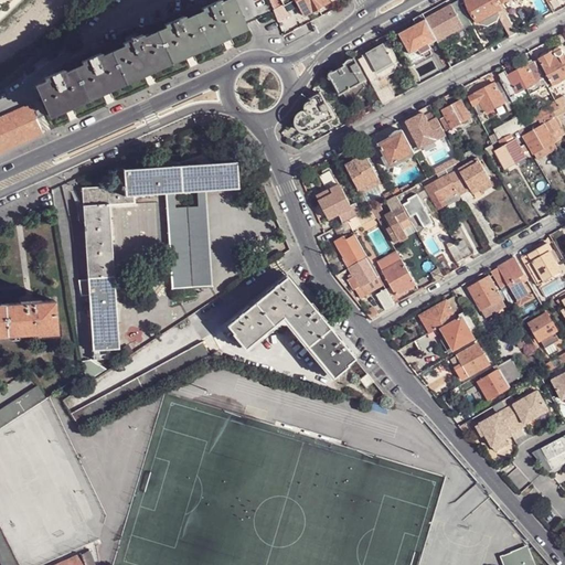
[(246,29),(233,0),(230,0),(223,2),(204,11),(195,16),(209,45),(227,38),(246,29)]
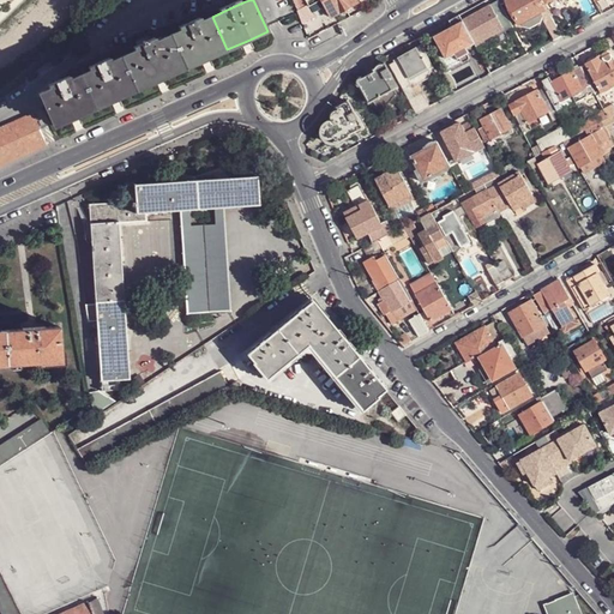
[(242,2),(240,0),(234,2),(227,6),(220,8),(222,12),(242,2)]
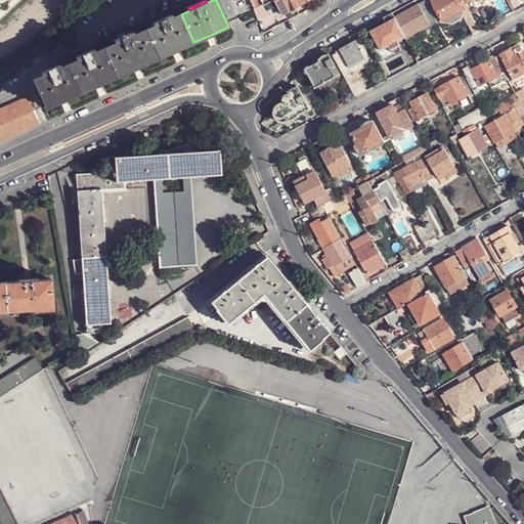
[(303,0),(273,0),(281,14),(304,2),(303,0)]
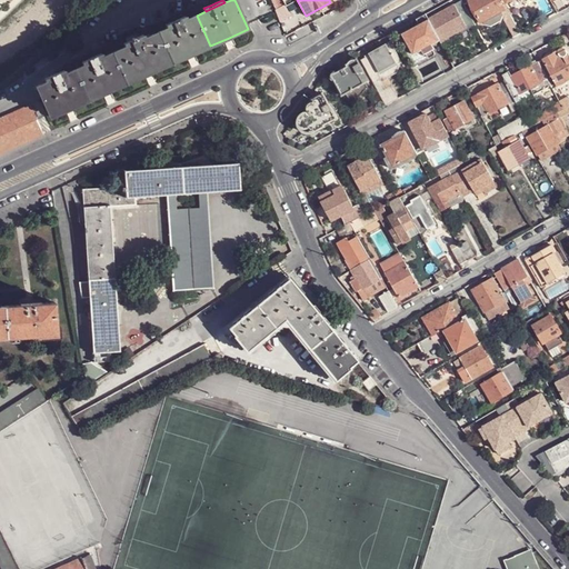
[(461,0),(459,1),(466,12),(457,18),(462,28),(473,21),(461,0)]
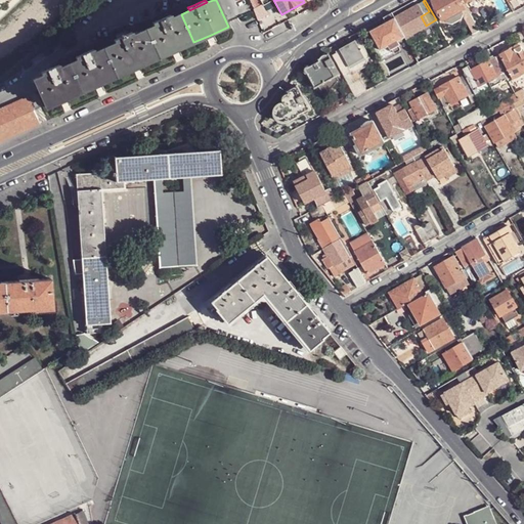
[(474,34),(480,30),(468,7),(463,0),(434,0),(432,1),(443,22),(445,19),(446,23),(453,24),(463,18),(465,17),(474,34)]
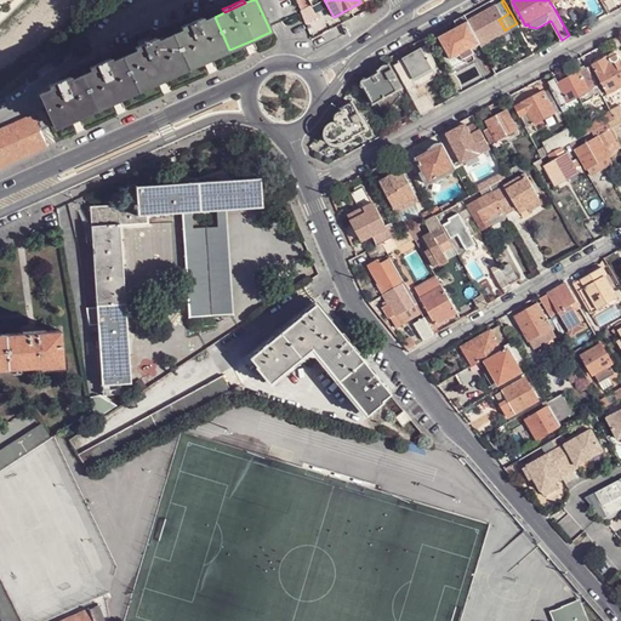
[(499,20),(508,13),(501,1),(491,7),(499,20)]
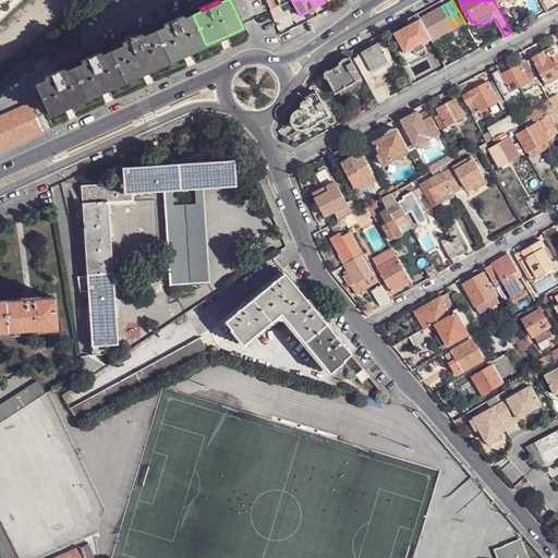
[(432,39),(453,27),(448,17),(441,7),(431,13),(420,19),(432,39)]
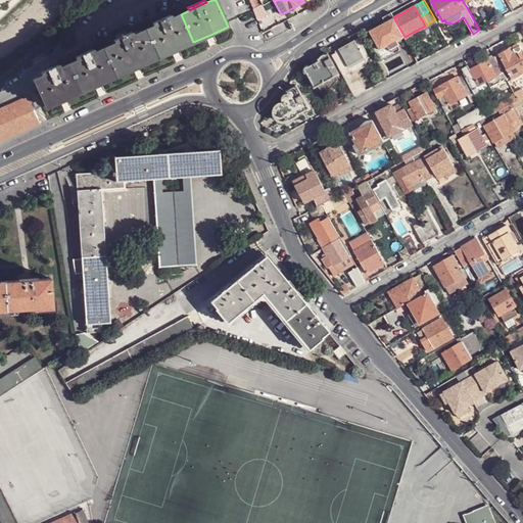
[(380,50),(388,46),(390,50),(391,49),(398,46),(399,45),(397,41),(405,37),(393,17),(391,13),(382,17),(385,24),(370,32),(380,50)]
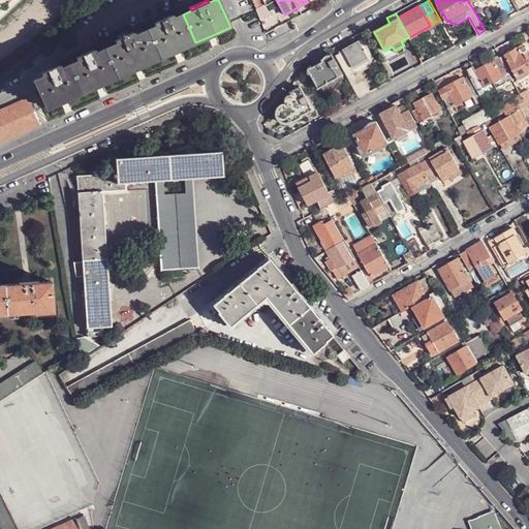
[(195,42),(183,14),(174,18),(156,26),(148,30),(160,58),(178,51),(195,42)]
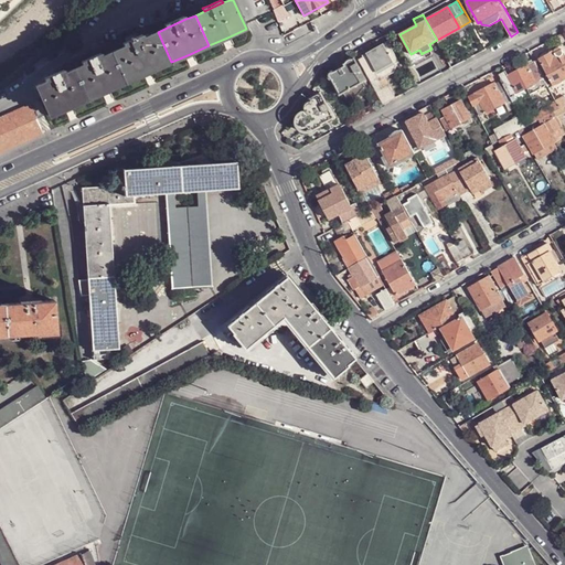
[(185,19),(184,16),(178,19),(172,22),(166,24),(167,28),(185,19)]
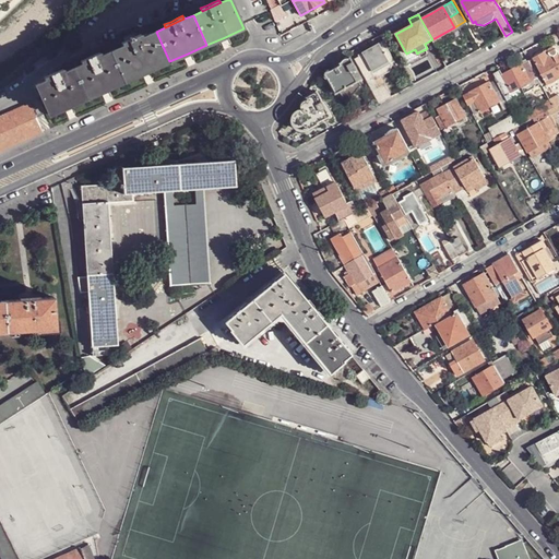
[(169,61),(156,32),(143,37),(123,46),(110,51),(123,81),(146,71),(169,61)]
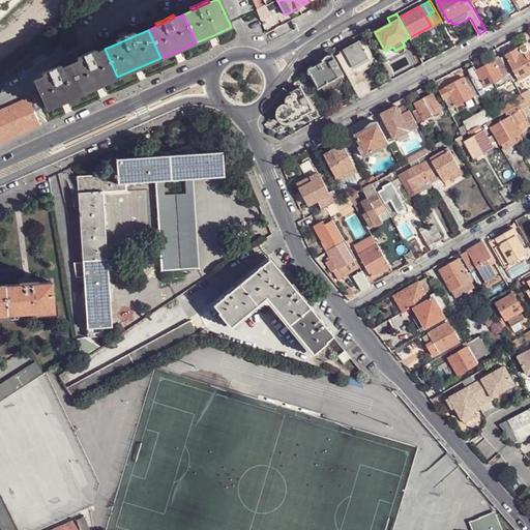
[(118,34),(119,38),(130,33),(128,30),(118,34)]
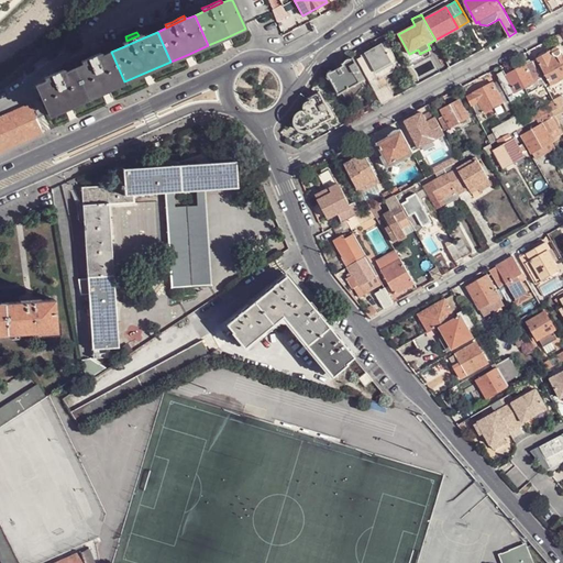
[(124,46),(144,37),(143,34),(139,35),(127,41),(123,43),(124,46)]
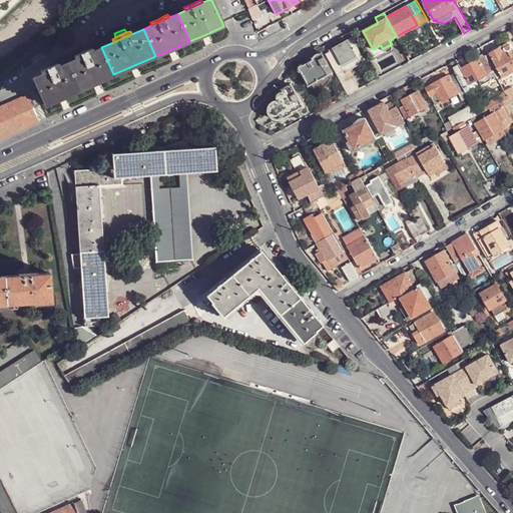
[(439,32),(435,34),(441,45),(445,43),(439,32)]
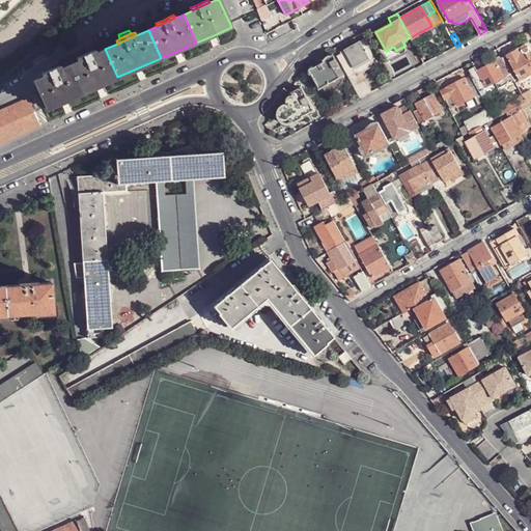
[(341,54),(337,56),(345,71),(348,77),(354,85),(360,98),(365,94),(372,91),(365,79),(360,82),(356,75),(351,74),(356,72),(361,73),(371,67),(372,62),(375,60),(374,57),(364,39),(340,52),(341,54)]
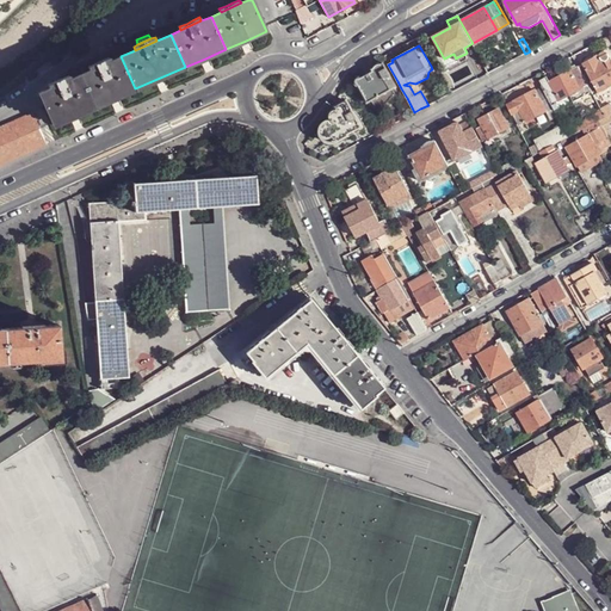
[(584,63),(578,67),(592,92),(593,96),(599,92),(610,86),(610,57),(610,59),(610,57),(602,61),(599,55),(584,63)]
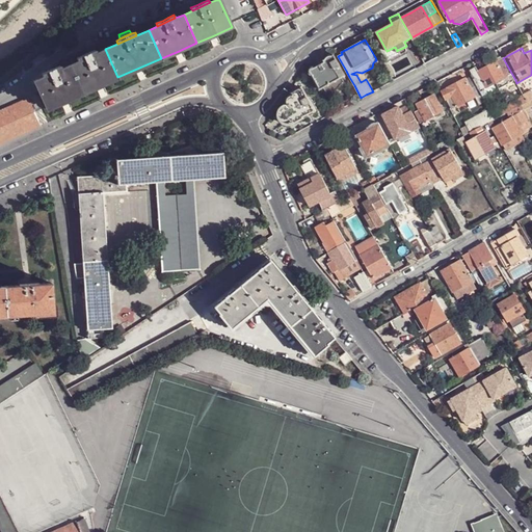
[(117,77),(105,49),(97,53),(78,60),(71,64),(83,92),(100,85),(117,77)]
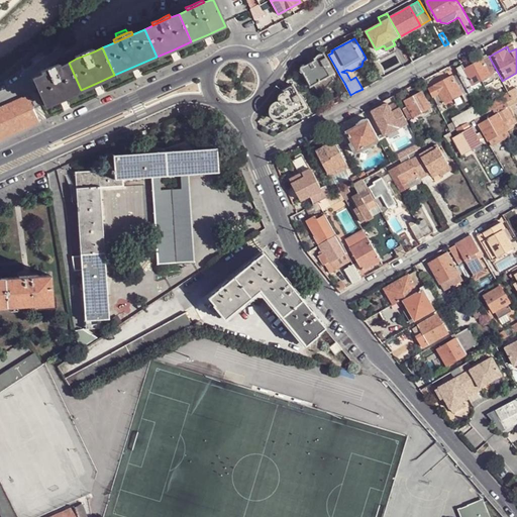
[(94,52),(93,48),(87,50),(81,54),(75,56),(76,59),(94,52)]
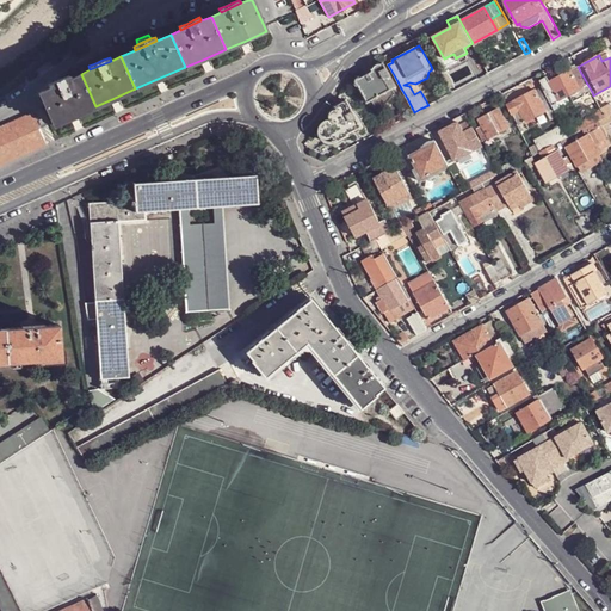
[(392,88),(395,87),(383,62),(371,69),(372,72),(356,80),(368,103),(371,99),(392,88)]
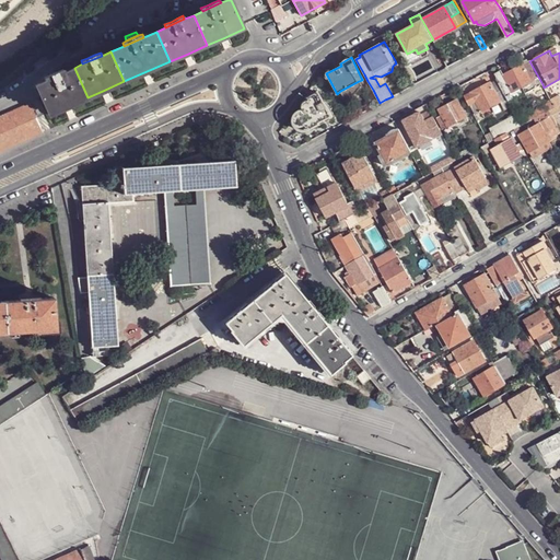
[(529,61),(513,69),(525,92),(525,93),(543,84),(529,61)]
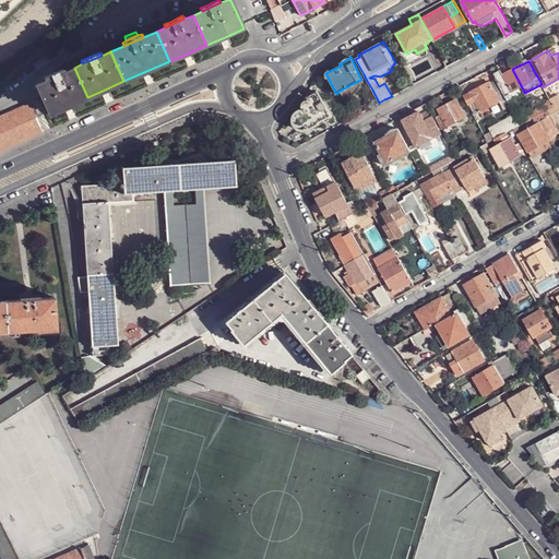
[(406,66),(403,68),(413,85),(417,83),(417,82),(416,79),(415,76),(414,75),(414,73),(413,71),(411,69),(409,67),(406,66)]
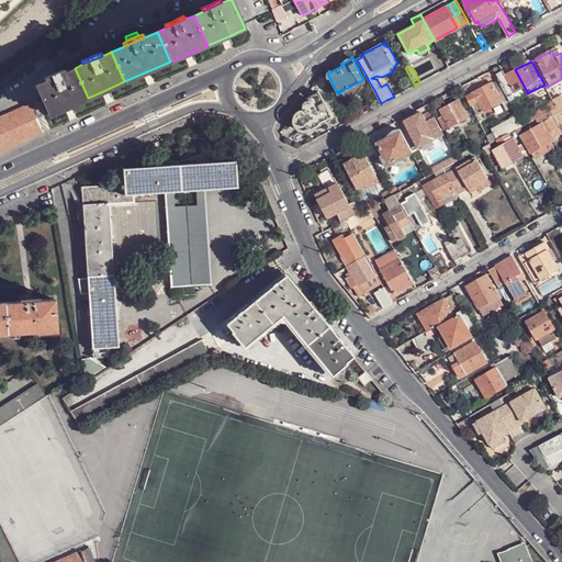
[(88,98),(75,68),(65,71),(46,80),(36,85),(43,99),(49,114),(69,107),(88,98)]
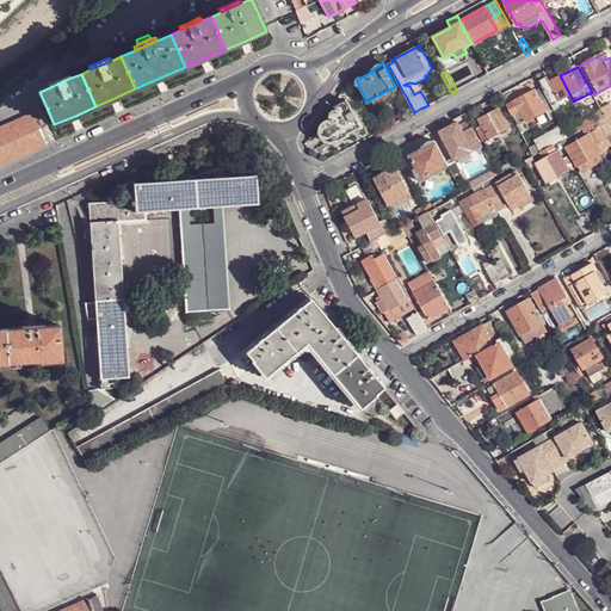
[(49,84),(50,87),(71,78),(69,75),(63,78),(56,80),(49,84)]
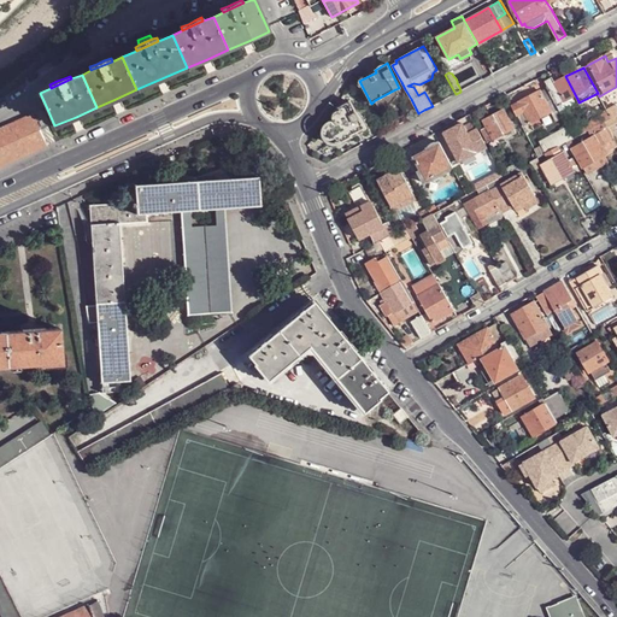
[(579,101),(565,76),(554,82),(552,77),(545,81),(547,86),(546,86),(547,88),(558,109),(559,111),(579,101)]
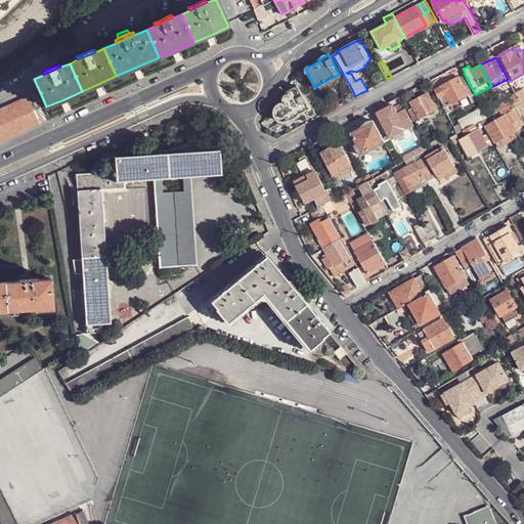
[(465,75),(460,78),(468,95),(469,94),(474,103),(478,100),(475,94),(474,92),(465,75)]
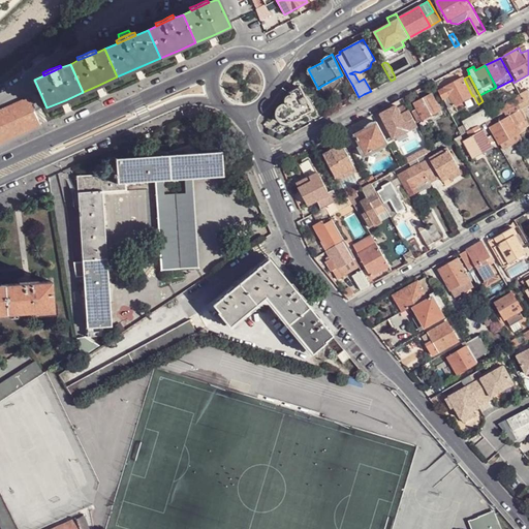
[(324,92),(328,90),(332,90),(336,88),(339,84),(342,82),(339,76),(321,86),(324,92)]
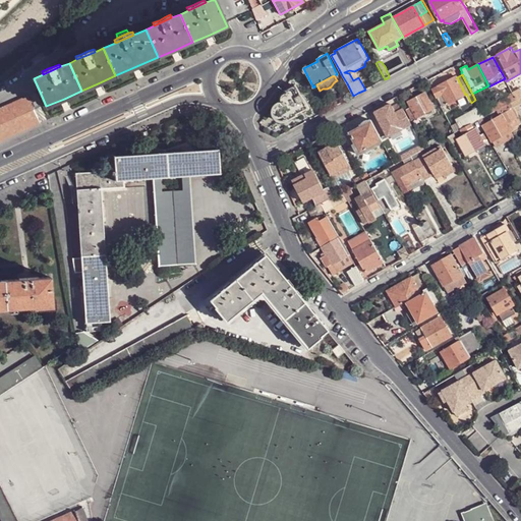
[(443,106),(465,95),(457,77),(456,76),(438,85),(438,87),(431,90),(436,98),(438,97),(443,106)]
